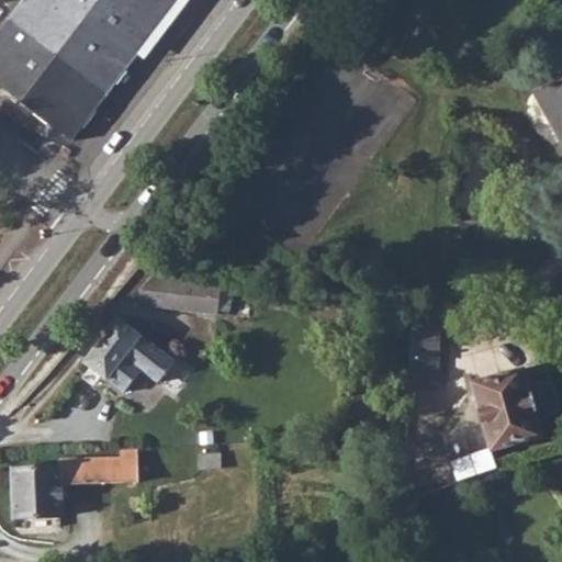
[(20,0),(4,21),(0,25),(0,91),(18,104),(67,144),(153,35),(179,0),(20,0)]
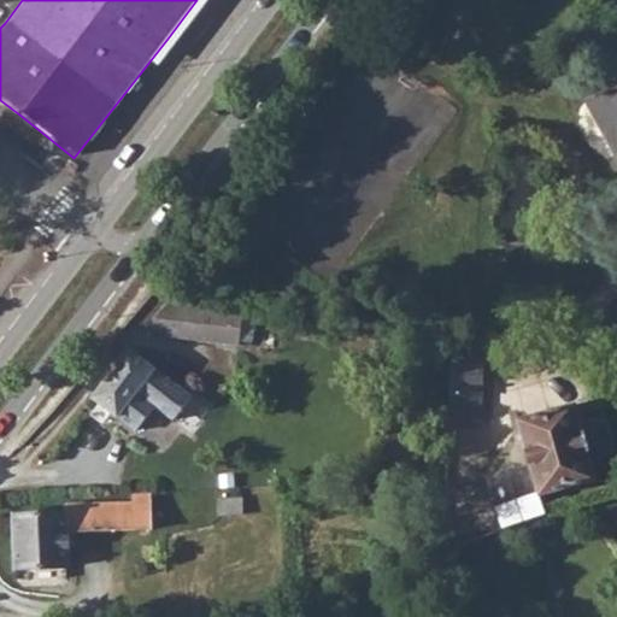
[(616,136),(605,145),(613,158),(607,163),(616,178),(616,136)]
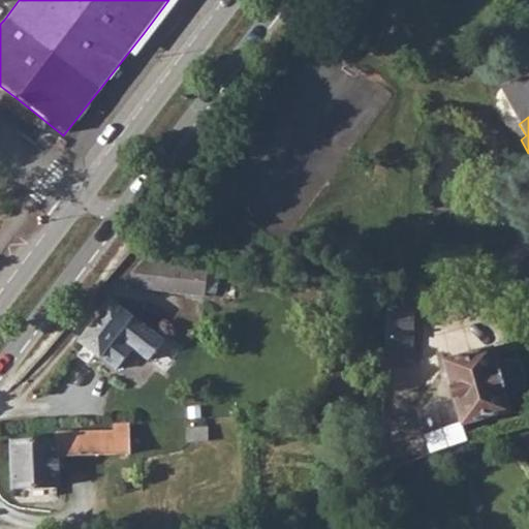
[(209,270),(144,262),(130,278),(141,287),(206,296),(206,293),(216,293),(218,277),(208,276),(209,270)]
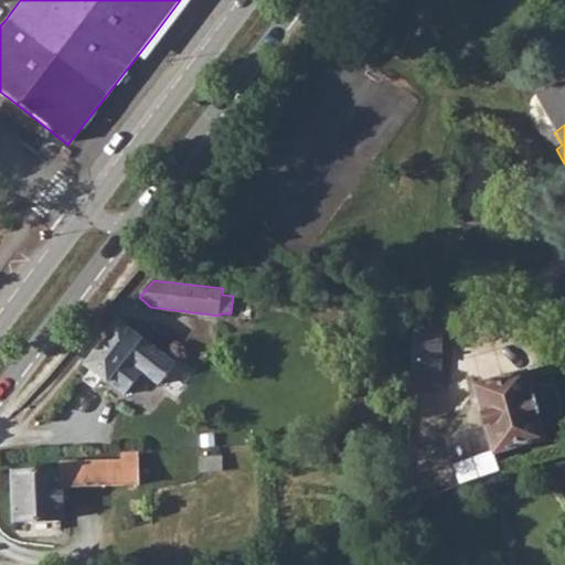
[(439,312),(416,311),(412,391),(439,392),(441,329),(439,329),(439,312)]
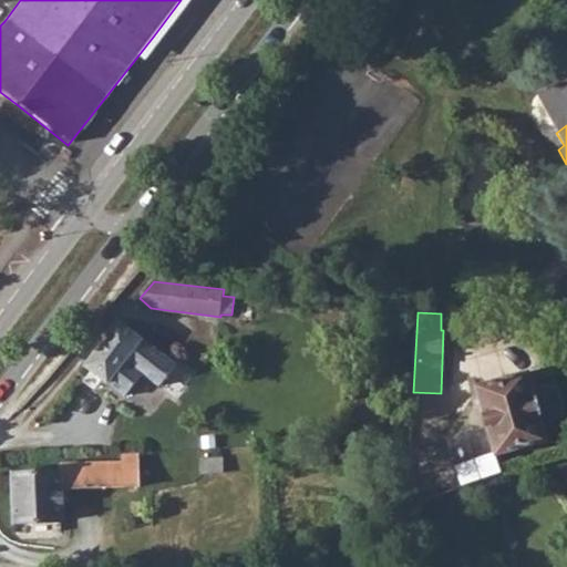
[(144,373),(161,387),(177,366),(120,321),(85,366),(93,371),(102,379),(126,397),(144,373)]
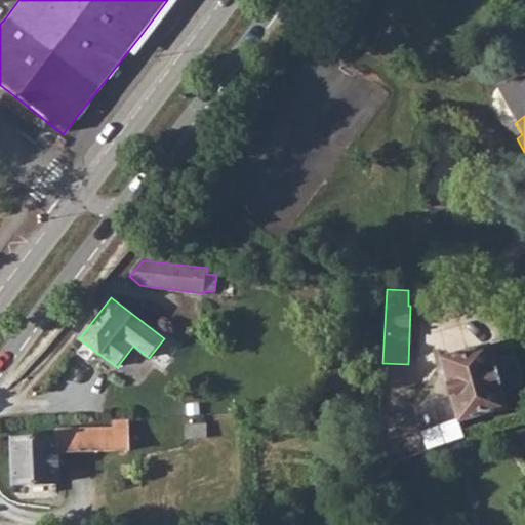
[(94,351),(86,344),(79,354),(87,360),(94,351)]
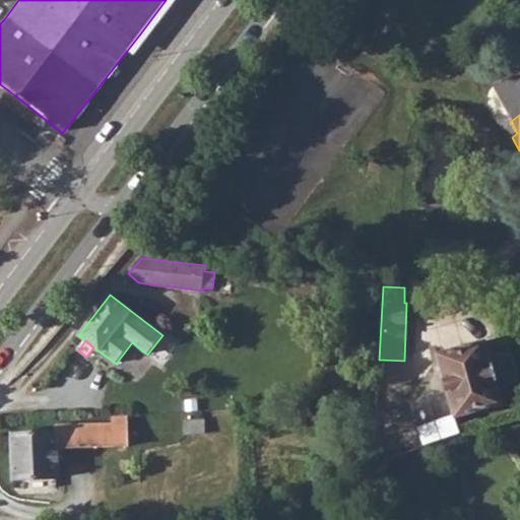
[(486,341),(439,354),(457,418),(505,405),(500,387),(518,382),(511,352),(492,358),(486,341)]
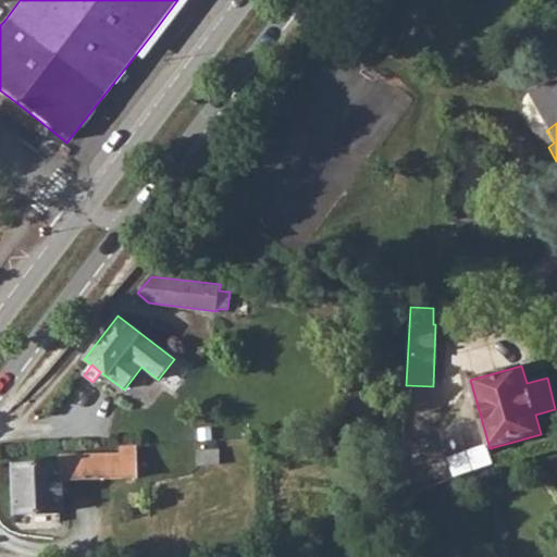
[(120,454),(59,457),(59,463),(13,465),(14,514),(63,512),(62,481),(138,478),(137,446),(120,447),(120,454)]
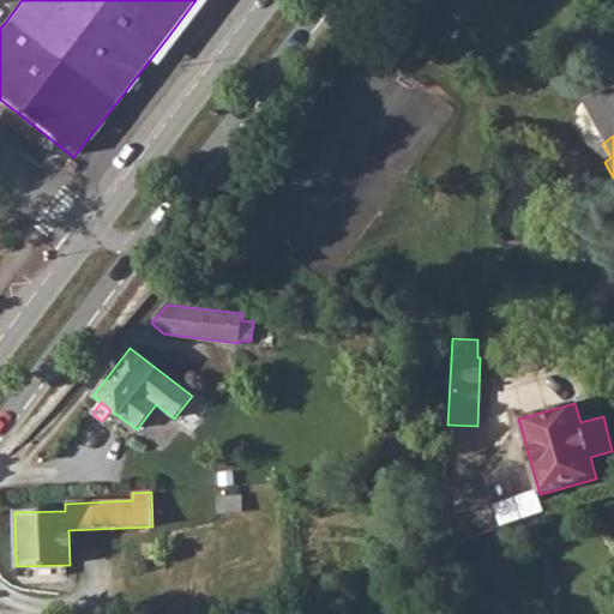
[(241,497),(217,498),(218,513),(242,512),(241,497)]
